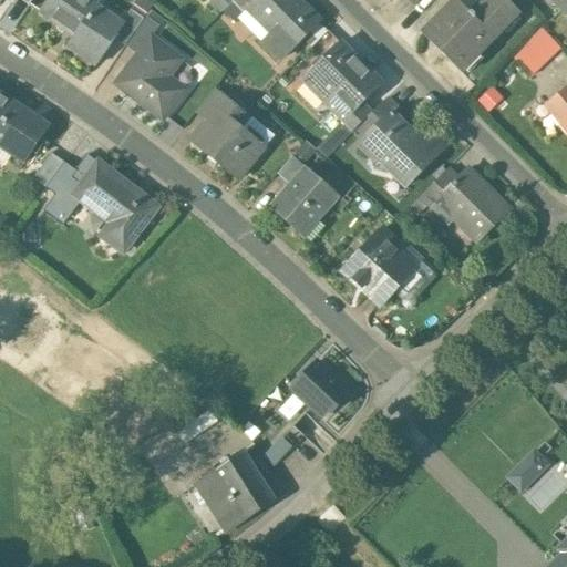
[(100,4),(93,0),(50,0),(41,12),(76,38),(71,47),(96,65),(114,40),(115,38),(114,38),(92,22),(94,19),(92,18),(94,14),(93,14),(100,4)]
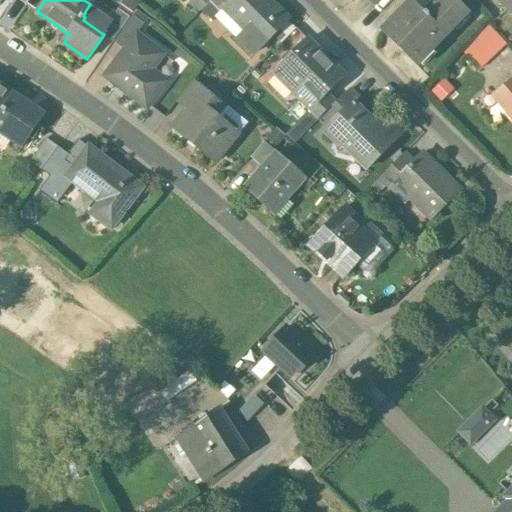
[(213,0),(207,6),(202,11),(213,22),(226,9),(225,8),(232,0),(213,0)]
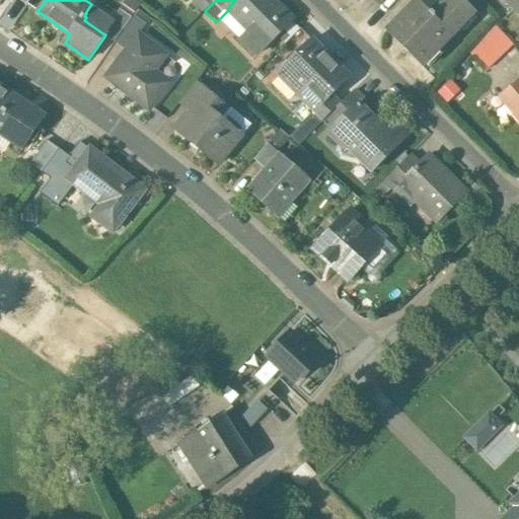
[(274,4),(269,0),(235,0),(228,8),(229,9),(250,30),(241,39),(257,55),(267,47),(293,21),(275,3),(274,4)]
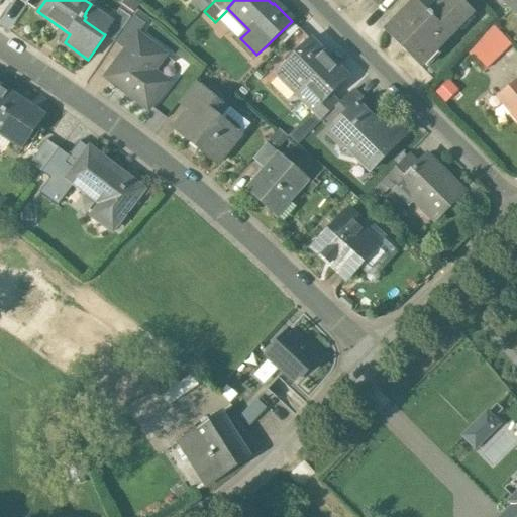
[(431,13),(418,0),(387,32),(420,66),(475,10),(463,0),(446,0),(434,13),(432,12),(431,13)]
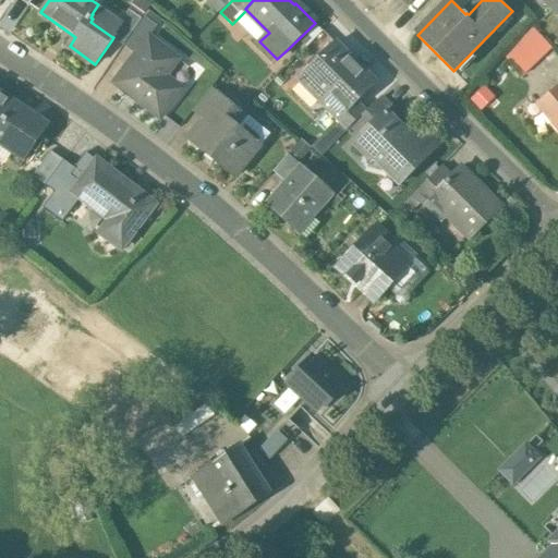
[(557,0),(543,0),(555,11),(557,14),(557,0)]
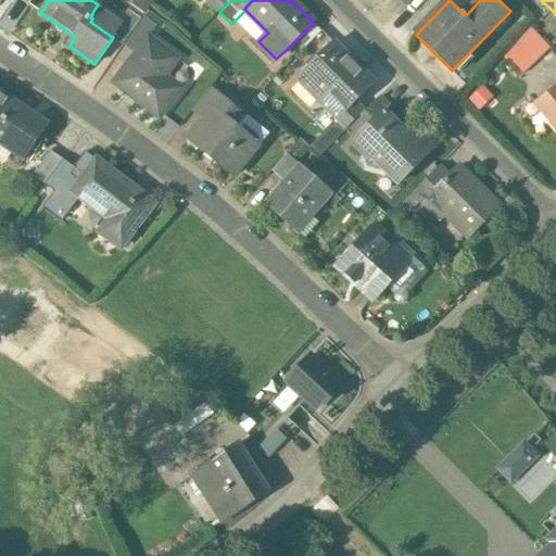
[(129,11),(112,37),(113,37),(112,39),(124,47),(141,20),(129,11)]
